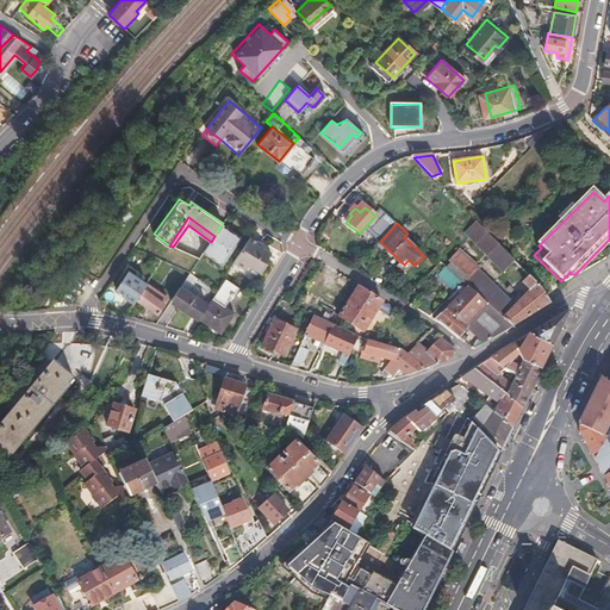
[(509,254),(478,223),(470,231),(490,253),(487,255),(503,271),(509,266),(515,260),(509,254)]
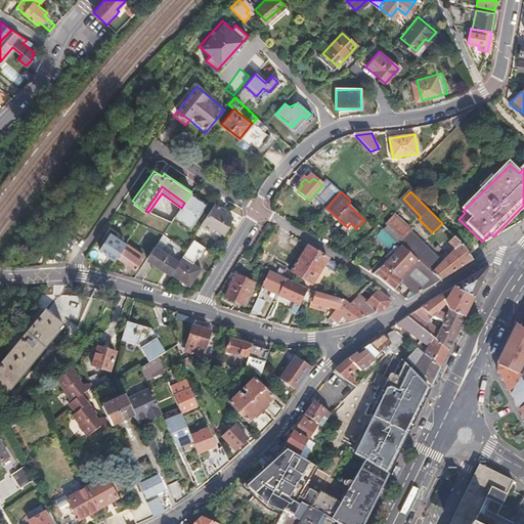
[(181,208),(176,215),(190,225),(205,205),(189,194),(184,203),(181,208)]
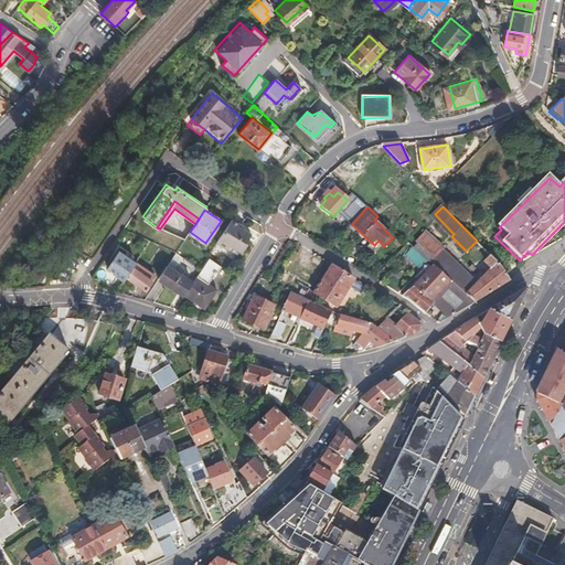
[(232,219),(216,242),(228,249),(231,245),(241,252),(252,235),(245,230),(243,226),(232,219)]
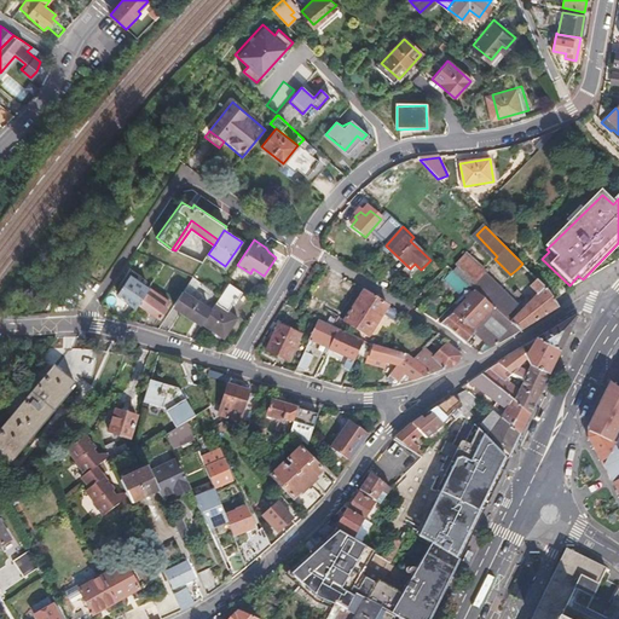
[(172,249),(162,262),(165,264),(194,276),(202,262),(175,250),(172,249)]
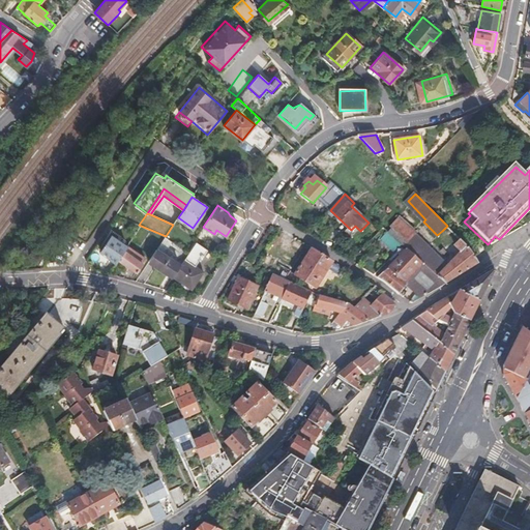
[(393,229),(389,233),(403,245),(407,248),(433,272),(443,262),(415,234),(417,233),(400,217),(390,226),(393,229)]
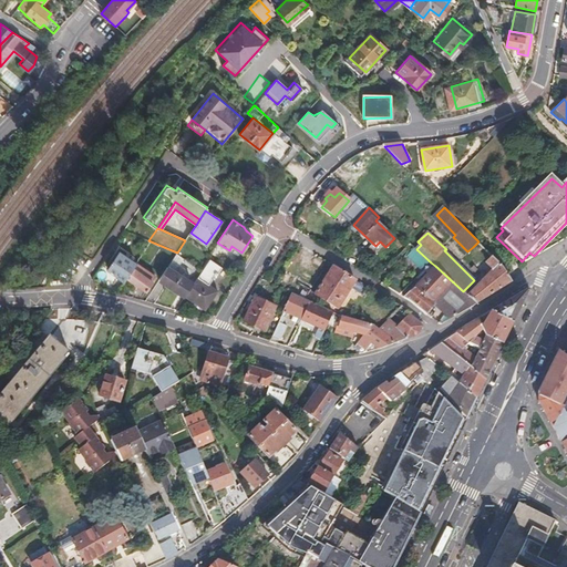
[(431,263),(416,249),(415,248),(409,255),(425,269),(431,263)]
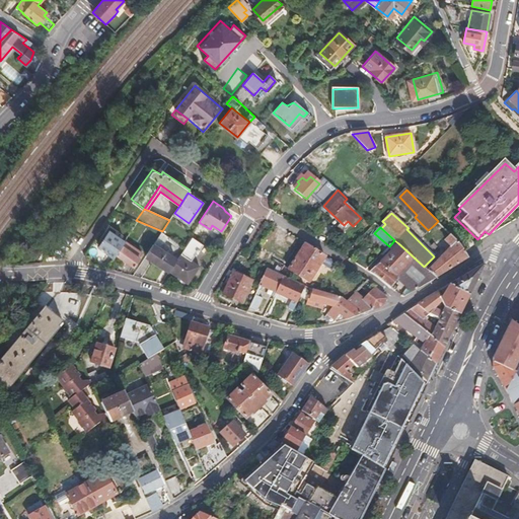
[(116,254),(126,240),(110,230),(99,246),(115,256),(116,254)]
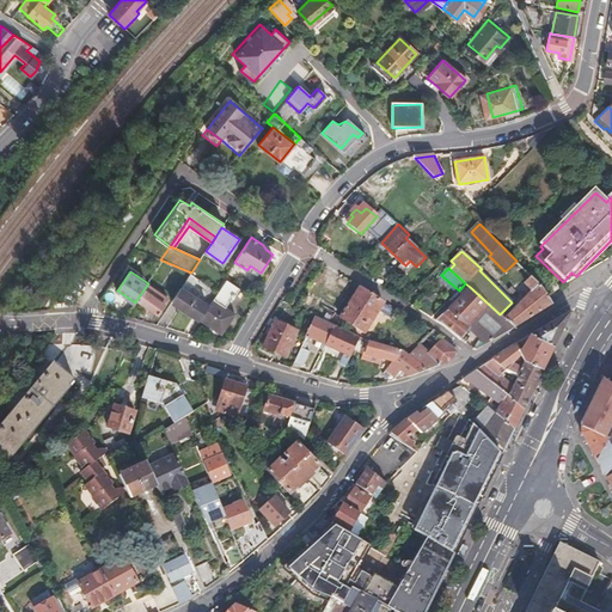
[(191,291),(199,279),(189,274),(183,286),(191,291)]
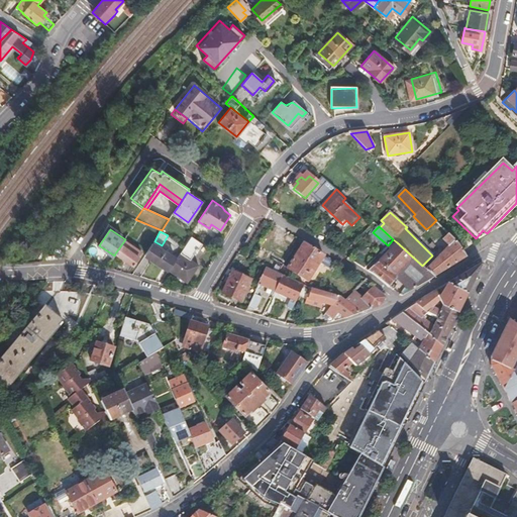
[(426,269),(434,277),(466,257),(462,251),(457,241),(449,233),(444,239),(449,244),(426,269)]
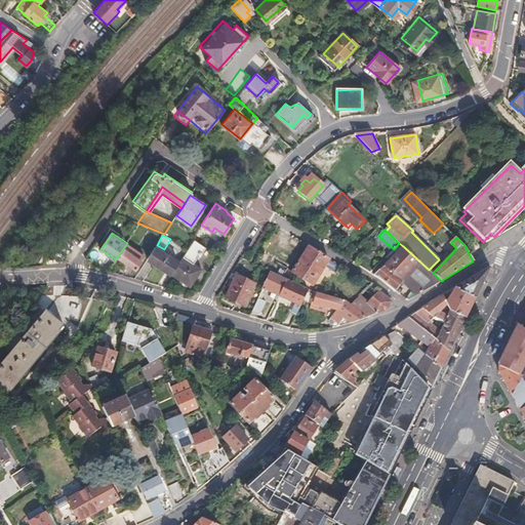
[(184,256),(178,264),(172,274),(192,287),(203,269),(195,264),(206,247),(192,238),(184,252),(185,254),(184,256)]
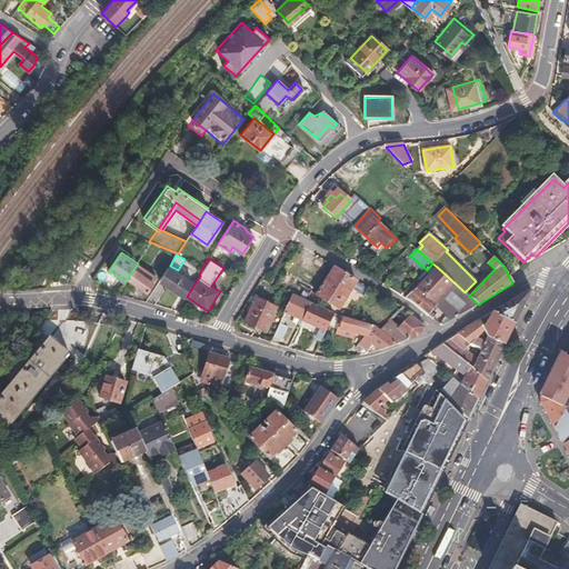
[(157,278),(138,263),(127,279),(147,292),(157,278)]
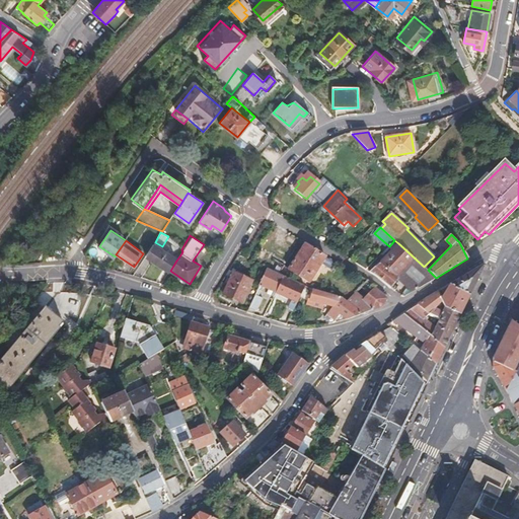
[(316,250),(317,249),(305,243),(289,270),(309,282),(321,263),(325,256),(326,256),(316,250)]
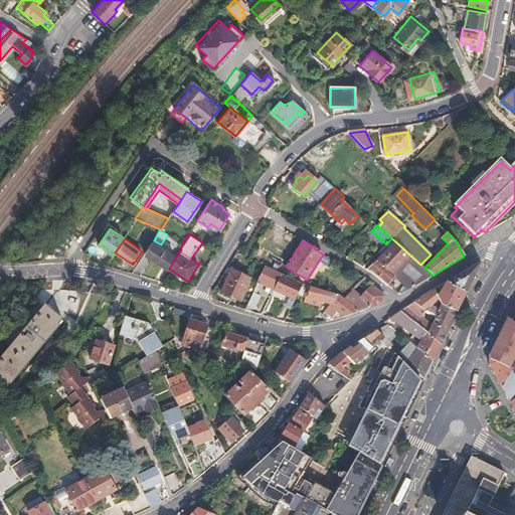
[(396,277),(410,289),(433,276),(424,268),(421,265),(420,265),(395,241),(388,249),(378,260),(377,260),(367,270),(373,273),(387,286),(396,277)]
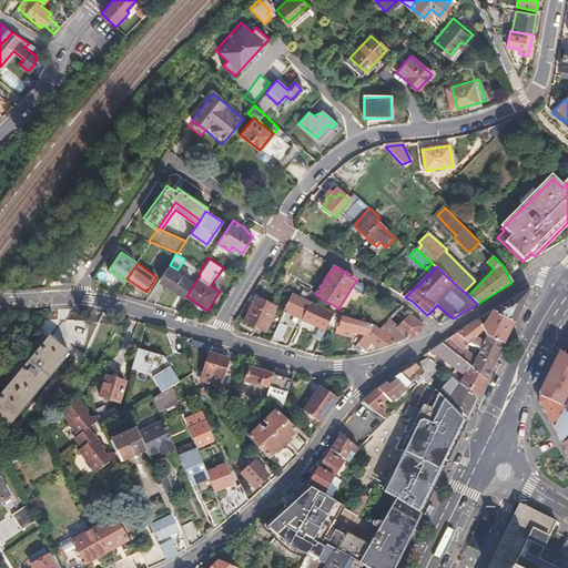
[(168,267),(161,280),(186,296),(193,285),(168,267)]
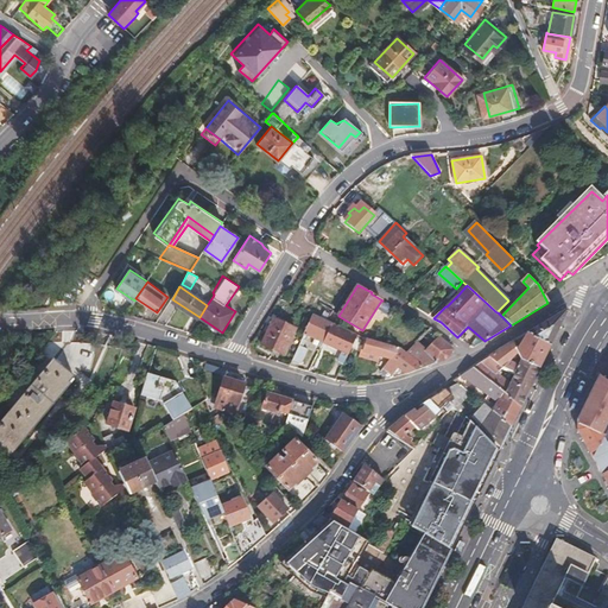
[(381,301),(377,308),(391,316),(396,309),(381,301)]
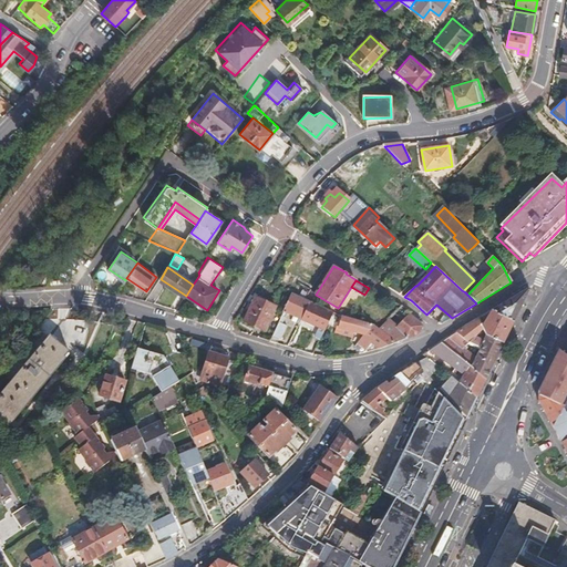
[(300,284),(297,289),(303,295),(308,288),(300,284)]
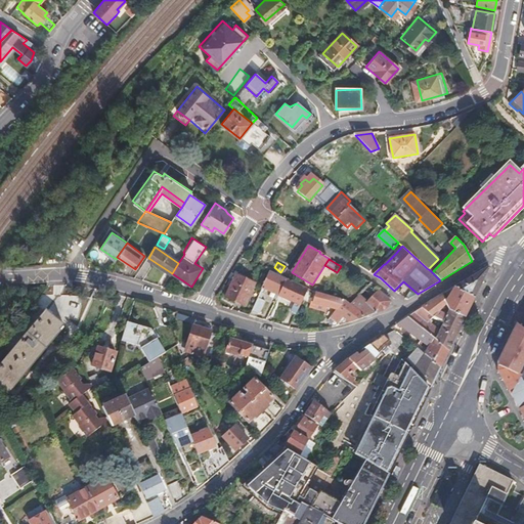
[(488,267),(455,287),(475,298),(489,268),(488,267)]
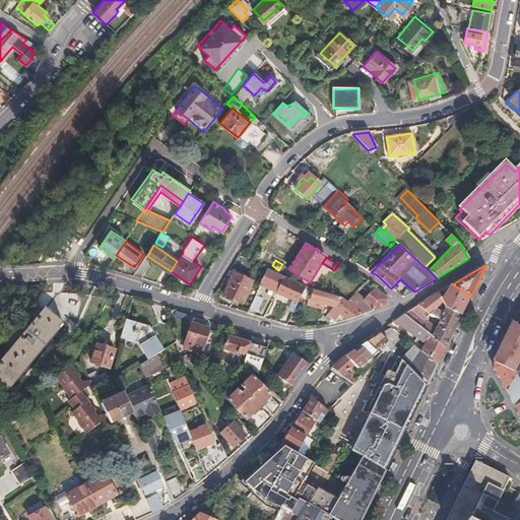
[(284,276),(268,268),(250,308),(258,312),(265,298),(261,296),(265,286),(276,291),(284,276)]
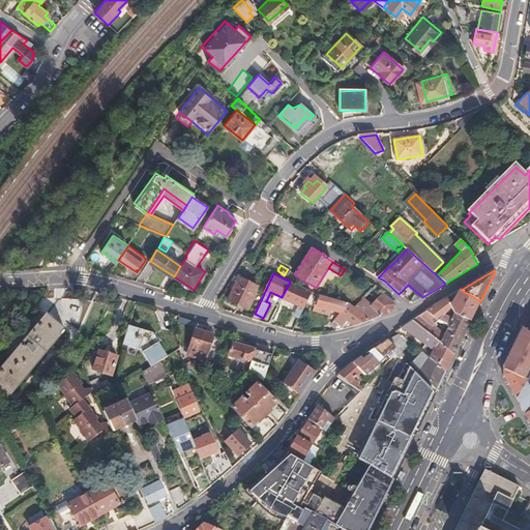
[(239,277),(229,300),(247,308),(258,287),(239,277)]
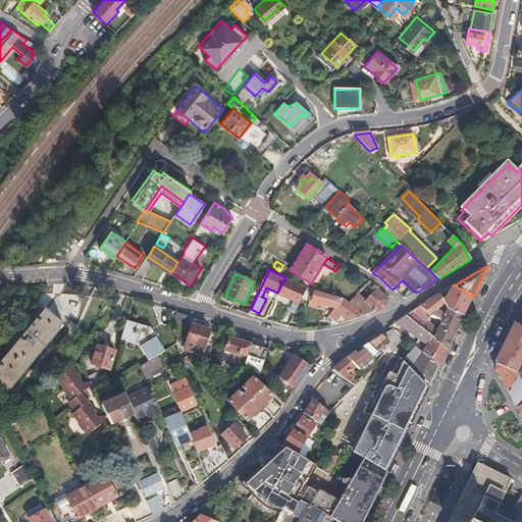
[(306,286),(285,277),(277,293),(294,301),(299,303),(306,286)]
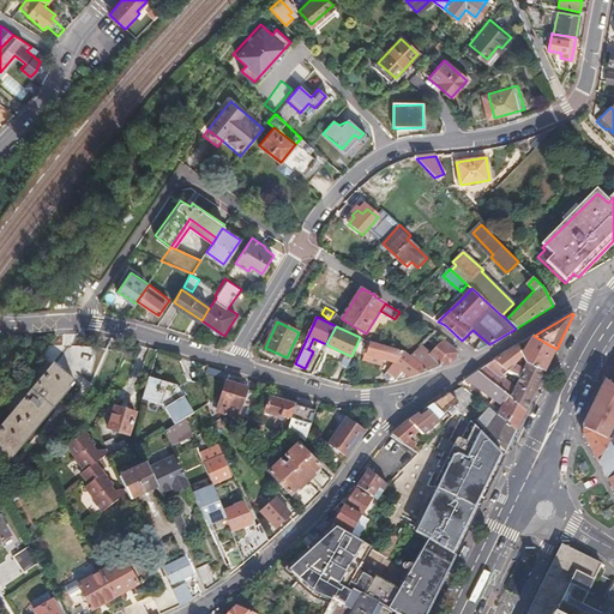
[(434,368),(451,362),(458,350),(444,338),(443,339),(434,331),(428,337),(439,345),(429,354),(421,345),(410,356),(428,371),(434,368)]
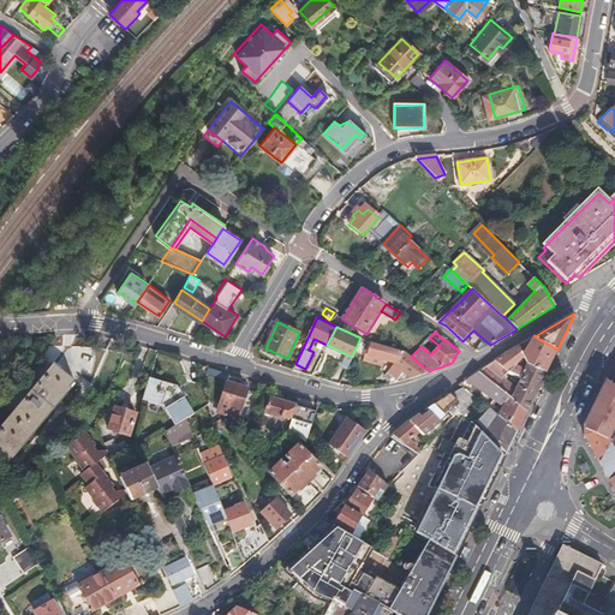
[(535,336),(523,352),(521,353),(524,357),(529,364),(547,372),(557,350),(535,336)]
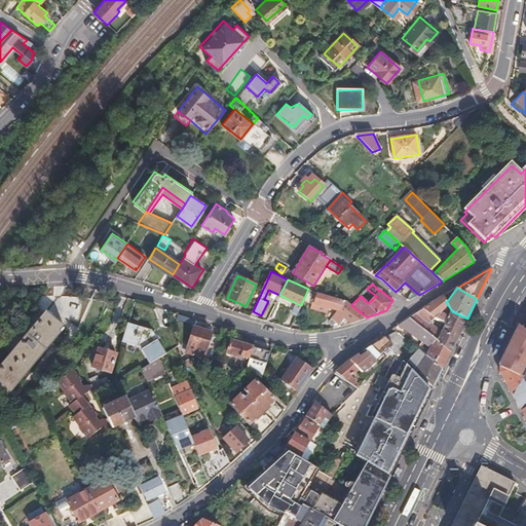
[(361,321),(367,317),(351,305),(345,300),(318,293),(315,303),(339,310),(338,312),(337,311),(332,317),(328,318),(331,329),(339,327),(361,321)]
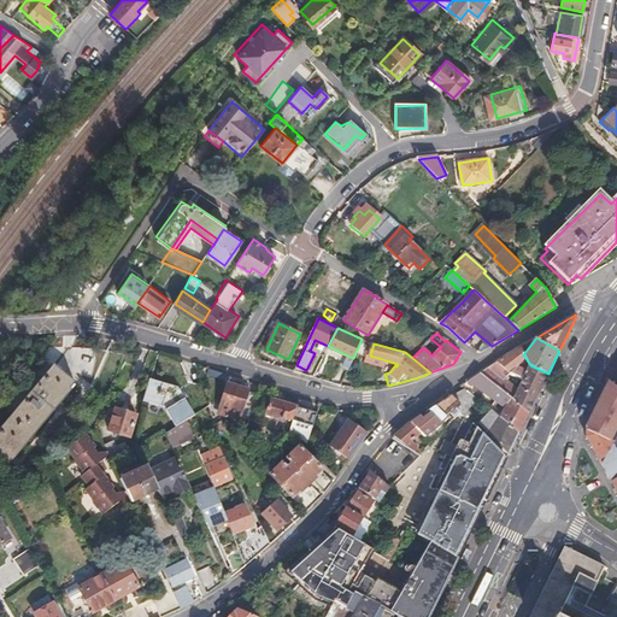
[(526,358),(523,354),(524,353),(521,347),(505,356),(479,374),(523,409),(529,412),(548,374),(530,365),(528,370),(518,365),(526,358)]
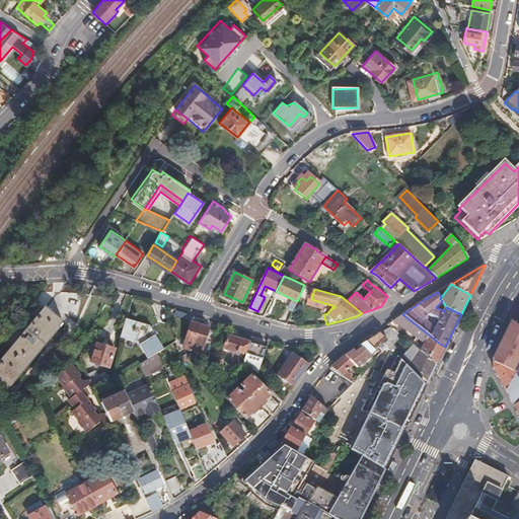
[(45,307),(0,359),(0,387),(3,390),(7,387),(9,388),(14,383),(12,381),(43,345),(45,346),(63,323),(45,307)]
